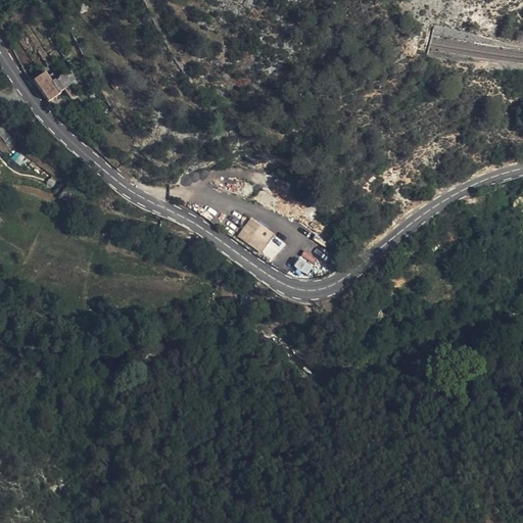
[(46,96),(58,112),(67,125),(82,113),(80,111),(86,105),(75,90),(69,93),(66,89),(62,92),(58,88),(46,96)]
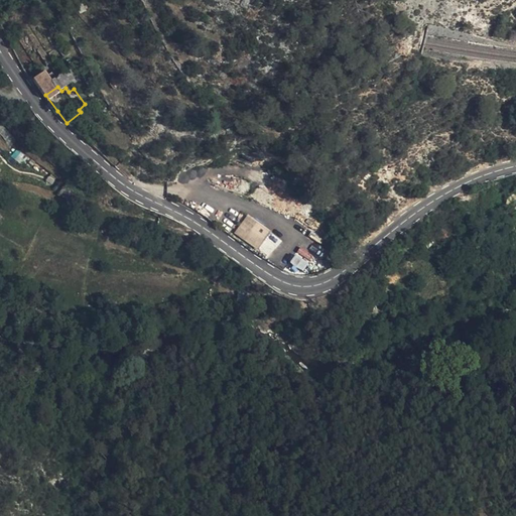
[(67,123),(57,111),(55,113),(65,124),(67,123)]
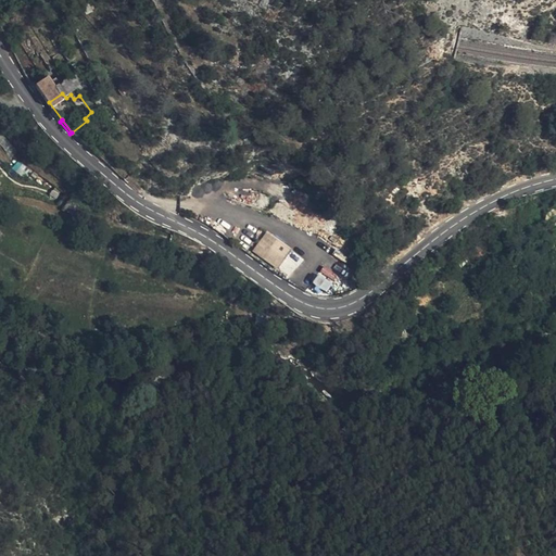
[(22,175),(27,165),(16,160),(11,169),(22,175)]
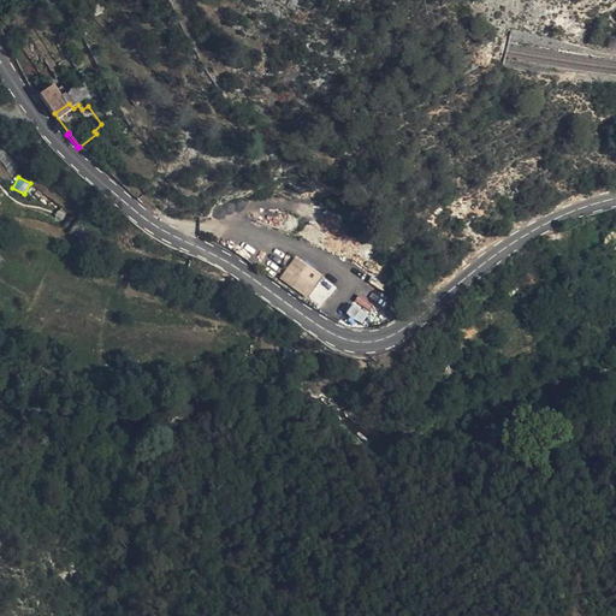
[(10,196),(3,187),(0,188),(0,202),(1,203),(10,196)]
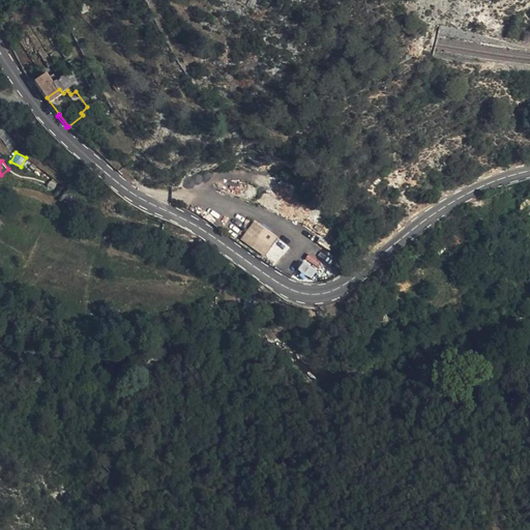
[(70,199),(64,194),(62,198),(68,202),(70,199)]
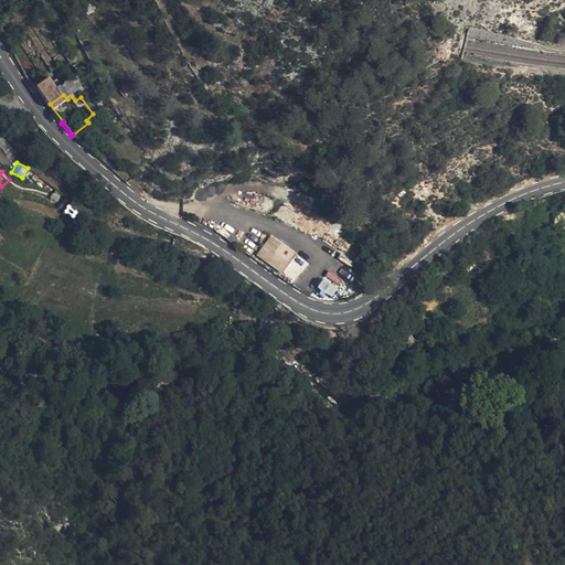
[(102,226),(85,219),(81,228),(96,237),(102,226)]
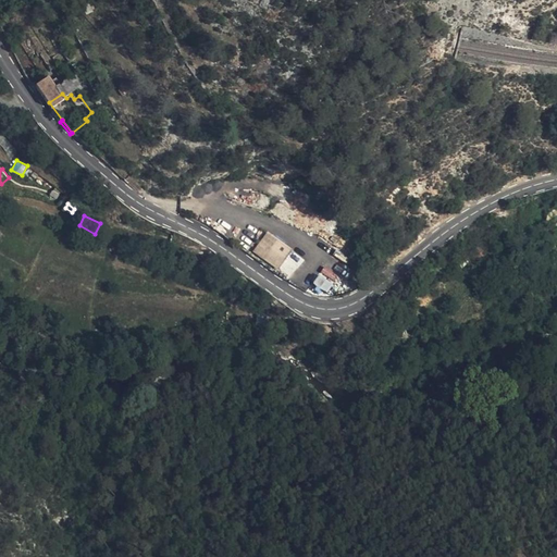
[(289,277),(294,271),(275,258),(271,265),(289,277)]
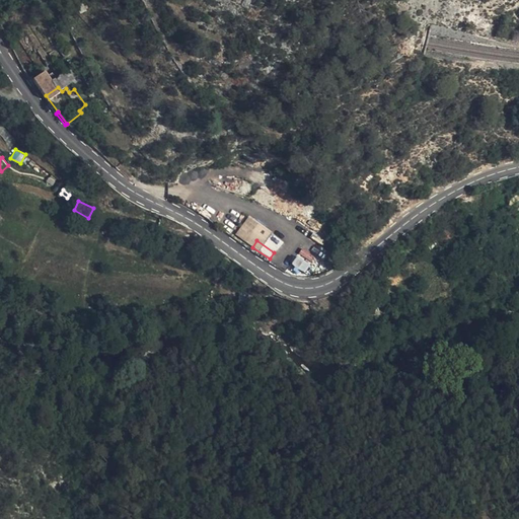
[(461,249),(456,243),(450,249),(456,255),(461,249)]
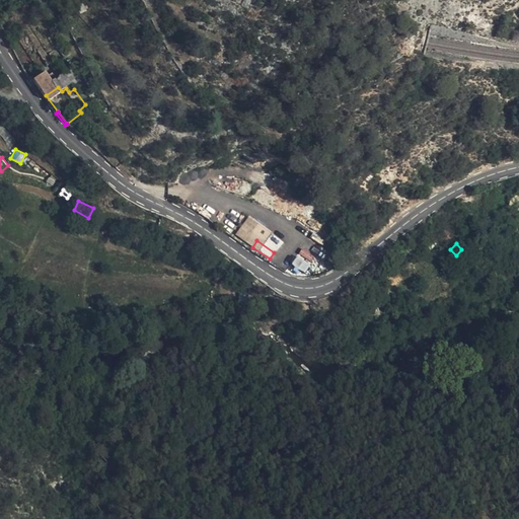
[(299,254),(292,263),(303,273),(310,265),(299,254)]
